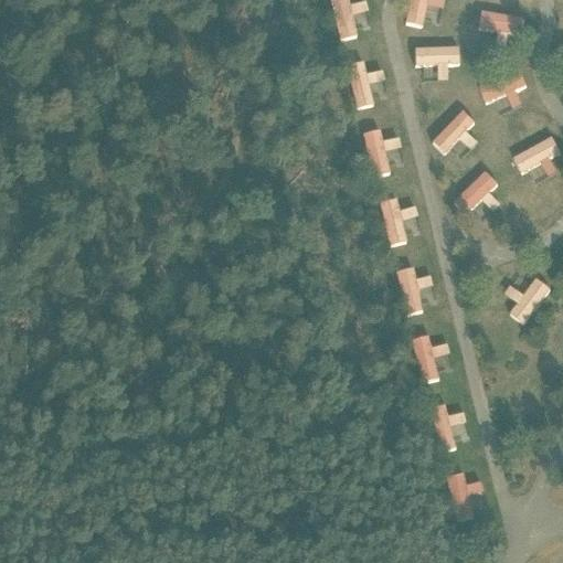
[(367,1),(351,3),(350,0),(330,0),(339,41),(358,38),(354,16),(369,13),(367,1)]
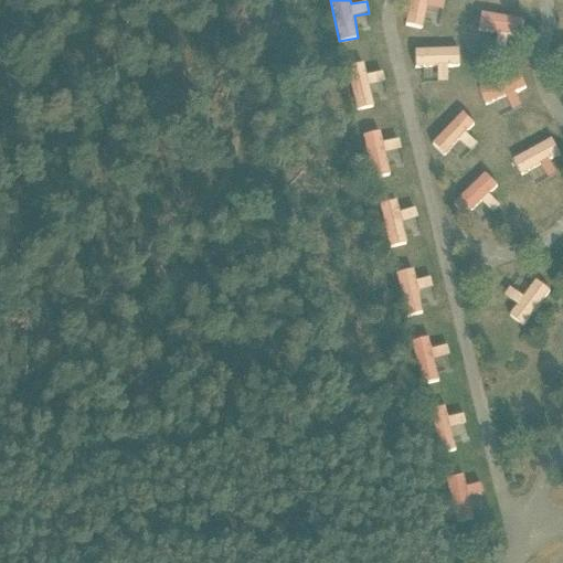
[(410,0),(404,24),(424,29),(428,9),(443,11),(445,0),(410,0)]
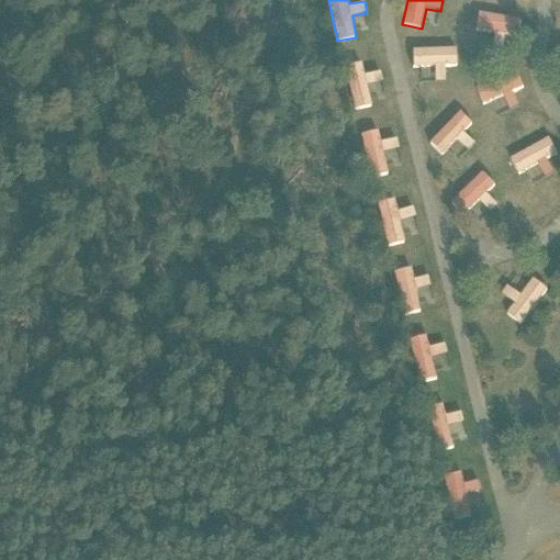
[(476,12),(474,33),(518,37),(521,17),(476,12)]
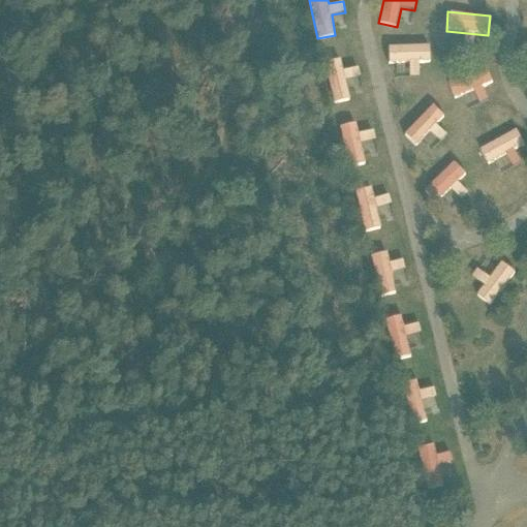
[(408,75),(419,75),(419,61),(432,61),(431,43),(388,45),(389,63),(408,62),(408,75)]
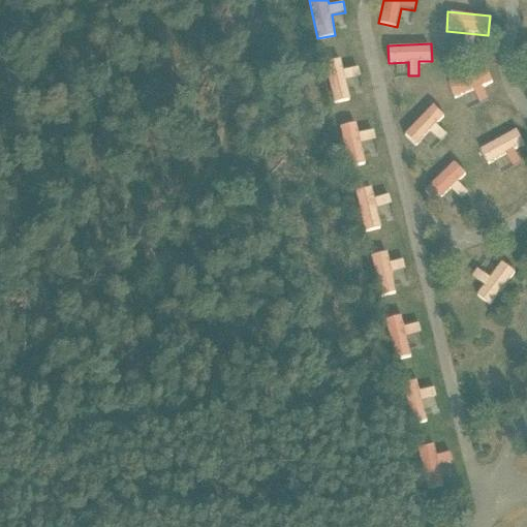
[(358,66),(343,68),(341,58),(324,61),(331,102),(350,100),(347,80),(360,78),(358,66)]
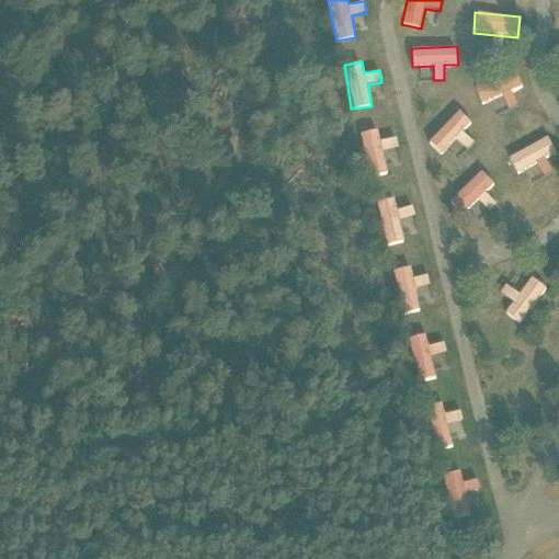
[(396,136),(380,139),(378,128),(361,133),(371,178),(388,173),(383,150),(398,147),(396,136)]
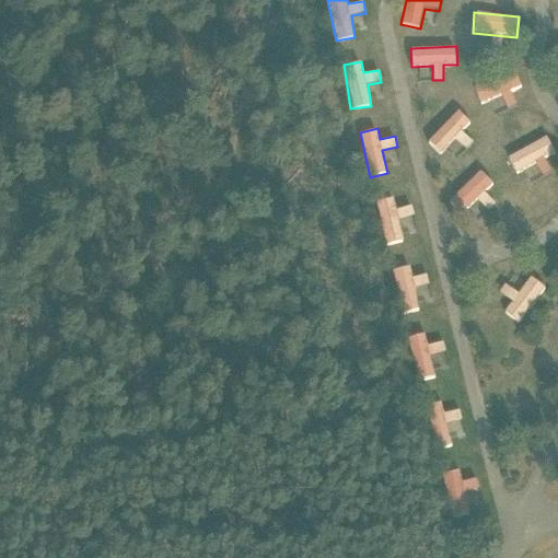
[(515,172),(537,164),(542,175),(551,171),(546,158),(556,153),(550,137),(508,153),(515,172)]
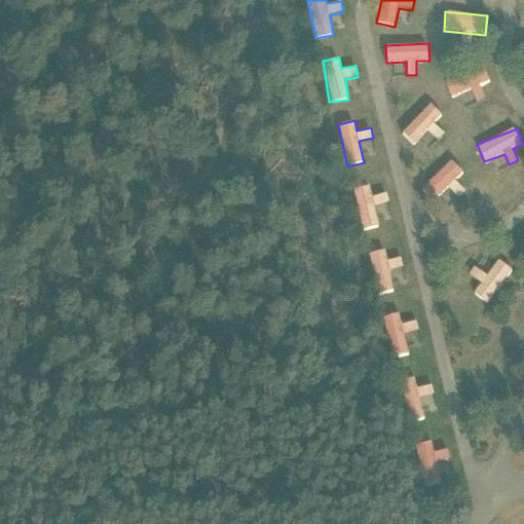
[(453,158),(425,183),(438,196),(465,172),(453,158)]
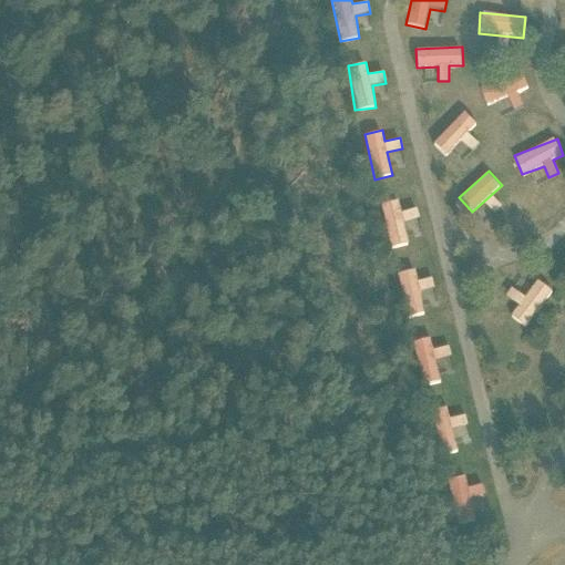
[(381,203),(391,247),(409,243),(404,219),(418,217),(415,209),(402,213),(399,199),(381,203)]
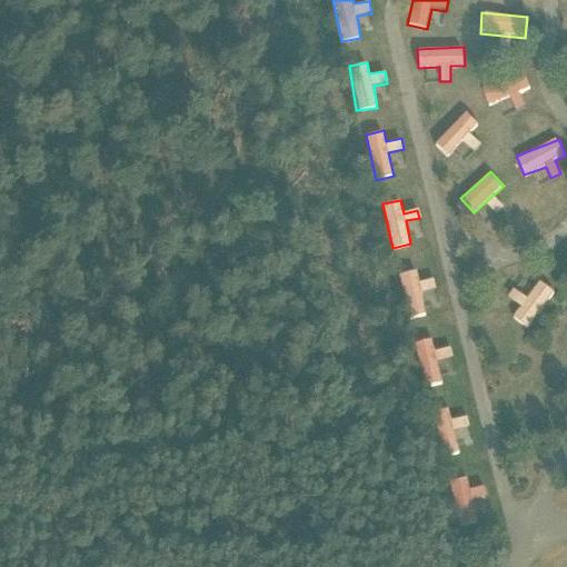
[(400,272),(406,318),(426,316),(423,286),(419,286),(418,270),(400,272)]
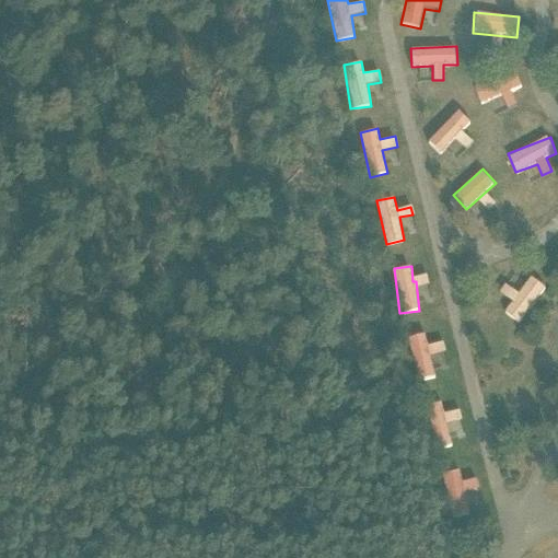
[(515,295),(504,312),(523,323),(547,286),(531,275),(516,297),(515,295)]
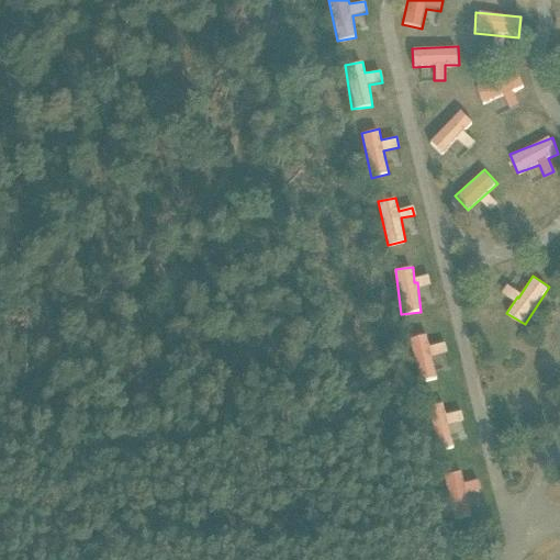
[(449,355),(446,342),(430,346),(427,334),(411,338),(422,384),(438,380),(434,358),(449,355)]
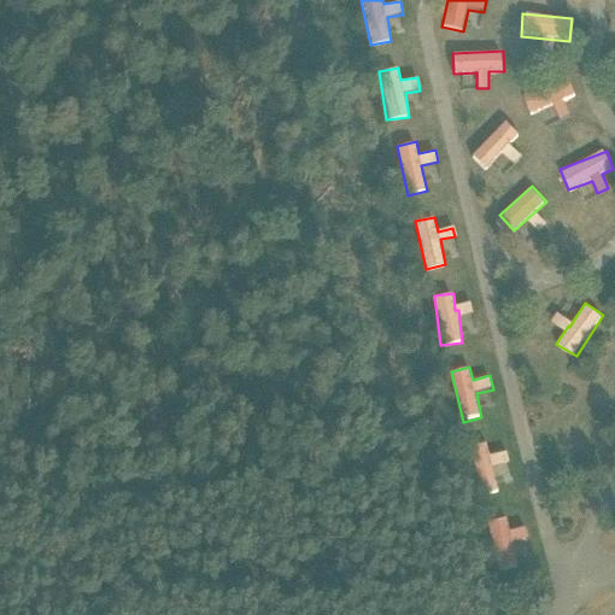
[(587,466),(596,447),(564,433),(556,450),(587,466)]
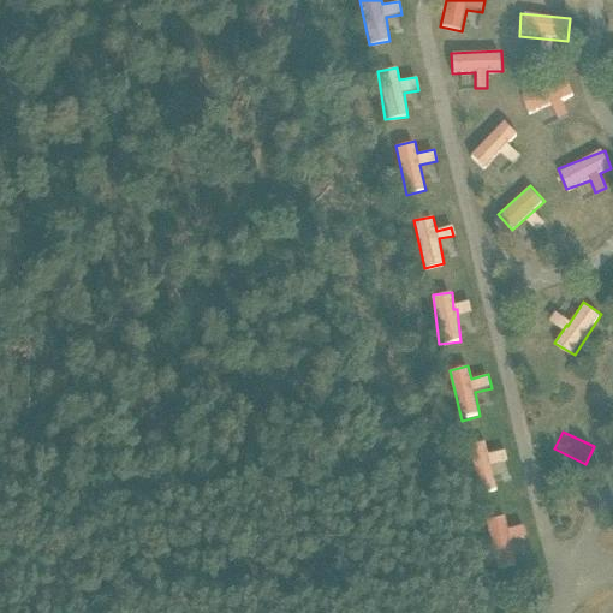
[(499,489),(494,465),(510,462),(506,448),(492,452),(489,440),(468,445),(480,494),(499,489)]
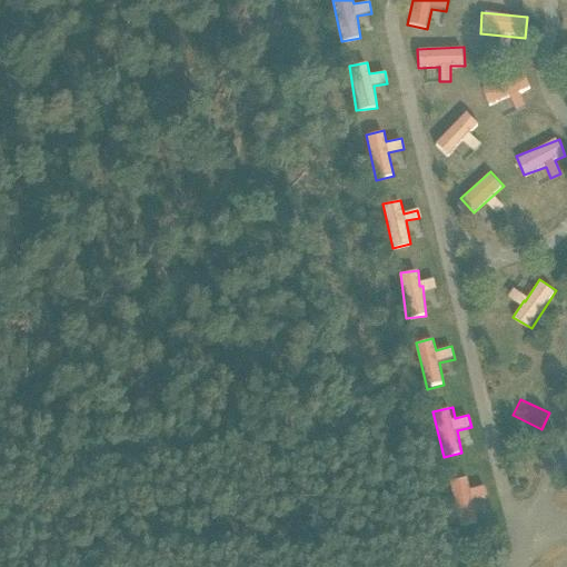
[(478,521),(474,501),(488,498),(485,485),(470,487),(468,477),(449,480),(458,525),(478,521)]
